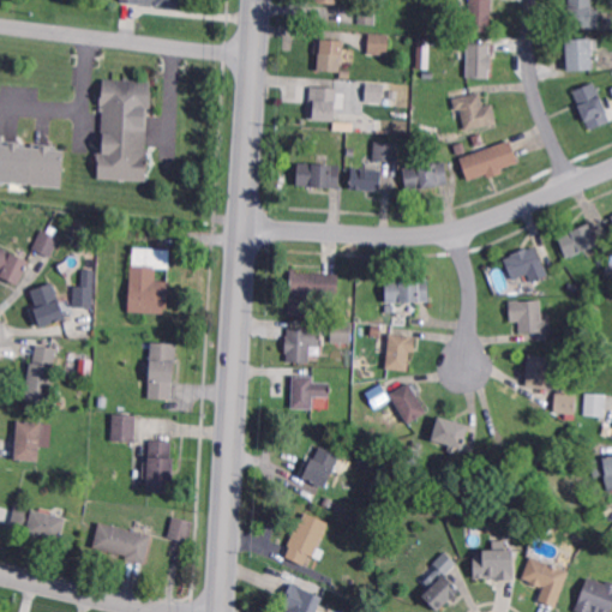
[(492,0),(490,35),(467,34),(468,0),(492,0)]
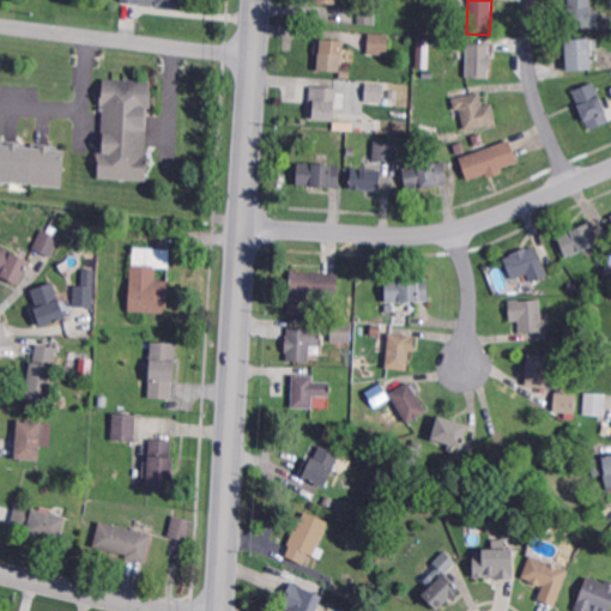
[(591,0),(591,29),(566,29),(566,0),(591,0)]
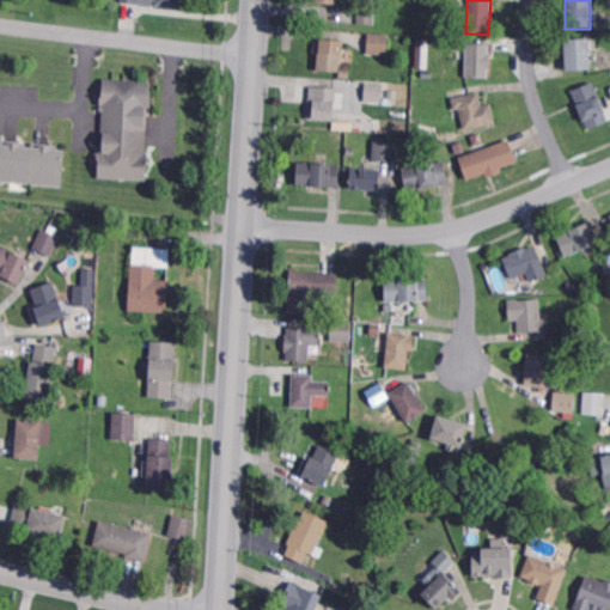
[(373,26),(355,25),(357,10),(374,11),(373,26)]
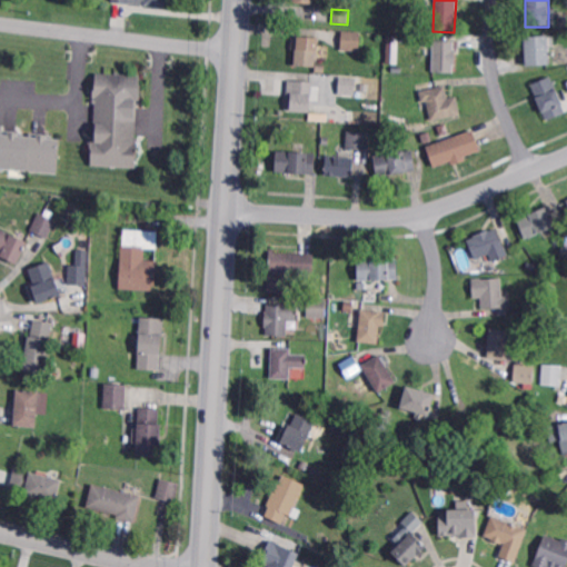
[(357,33),(338,32),(338,51),(357,51),(357,33)]
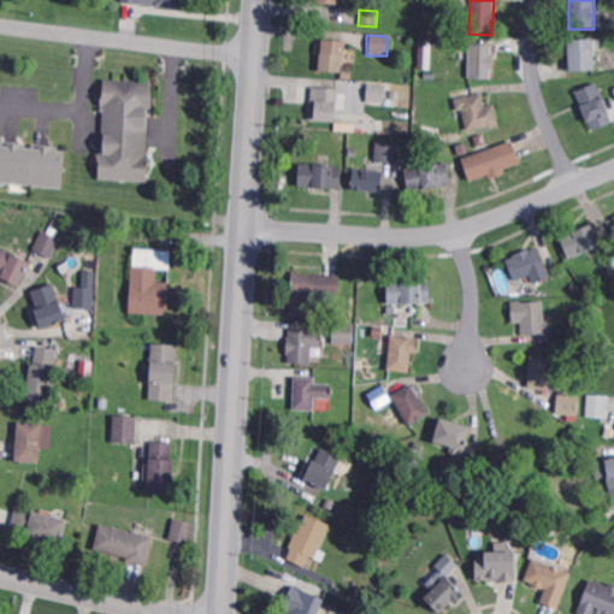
[(338,72),(316,71),(317,52),(319,53),(320,39),(341,40),(338,72)]
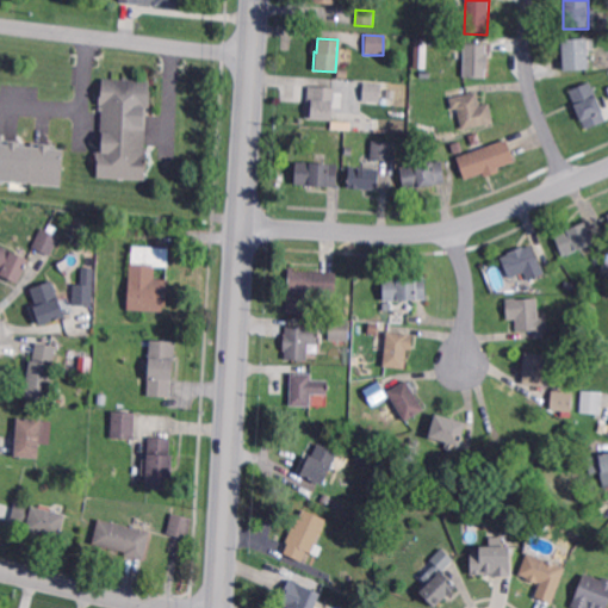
[(411,69),(422,69),(423,39),(411,39),(411,69)]
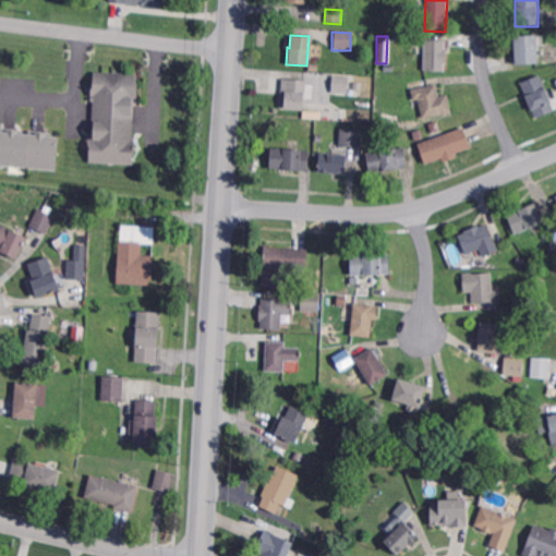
[(515,65),(514,37),(538,36),(539,64),(515,65)]
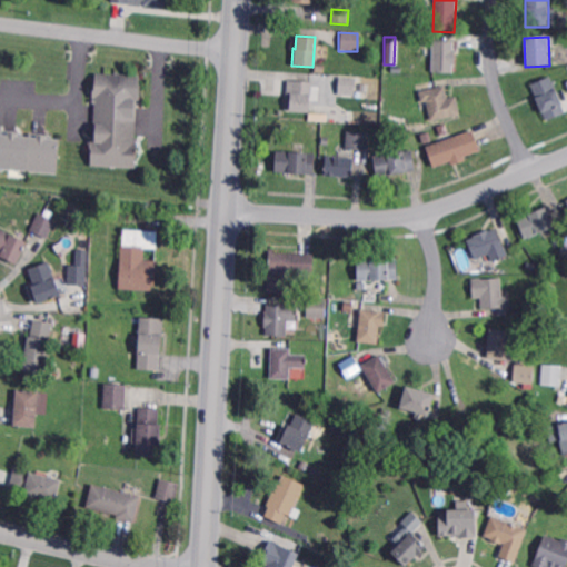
[(453,75),(431,73),(433,42),(454,42),(453,75)]
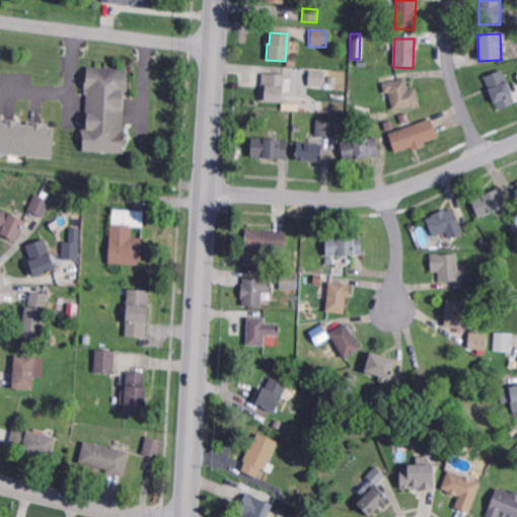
[(294,66),(285,65),(286,58),(294,59),(294,66)]
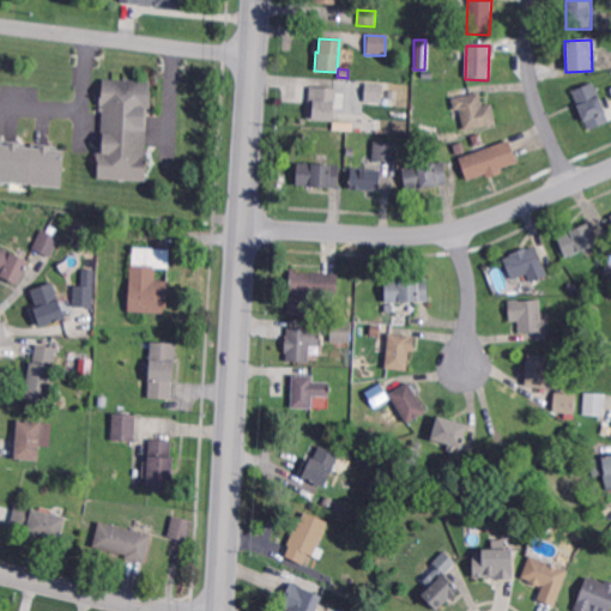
[(147,110),(146,110),(144,151),(146,151),(145,174),(144,174),(144,183),(95,181),(96,155),(98,155),(101,114),(98,114),(98,100),(101,100),(101,82),(150,84),(147,110)]
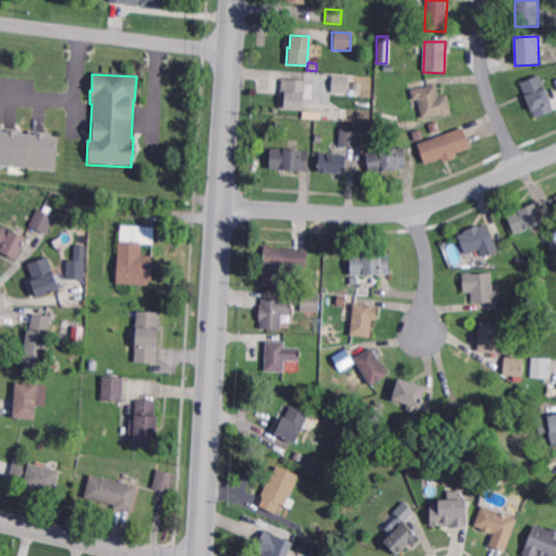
[(346,93),(329,92),(330,75),(347,76),(346,93)]
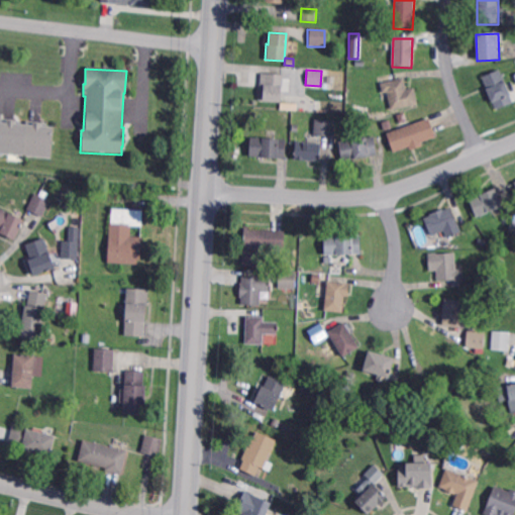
[(356,78),(355,71),(365,70),(365,78),(356,78)]
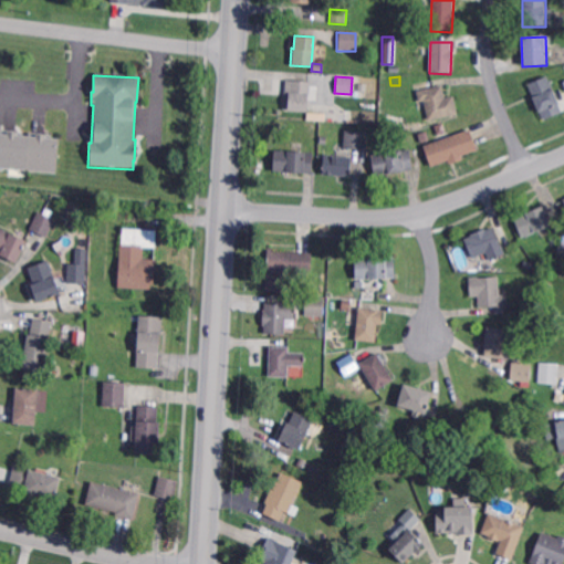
[(543,122),(528,84),(547,76),(562,113),(543,122)]
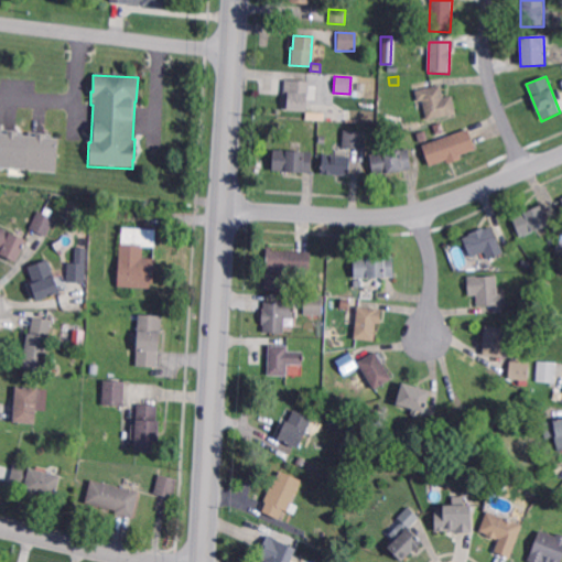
[(307,106),(305,106),(305,111),(285,110),(288,78),(307,80),(306,98),(309,98),(307,106)]
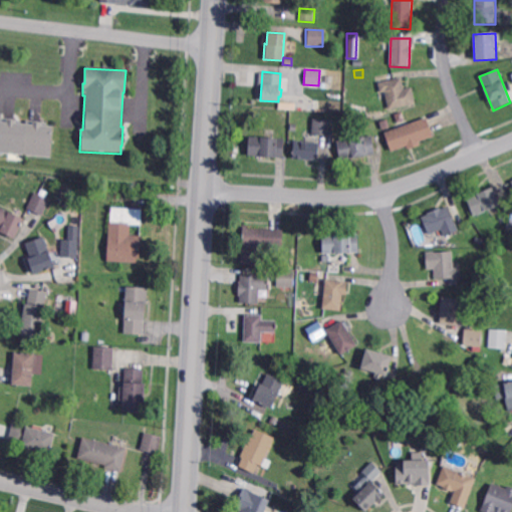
[(404,89),(412,87),(415,103),(389,109),(385,92),(379,93),(377,83),(402,78),(404,89)]
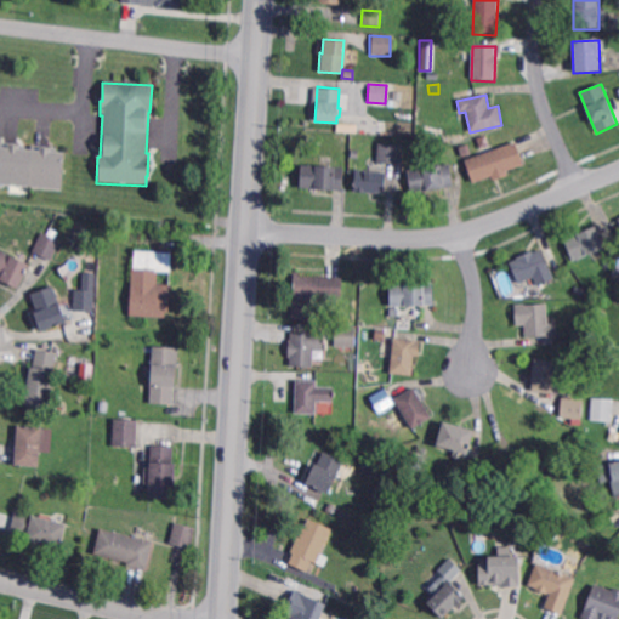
[(509,179),(494,183),(493,177),(473,185),(465,162),(515,142),(523,166),(507,172),(509,179)]
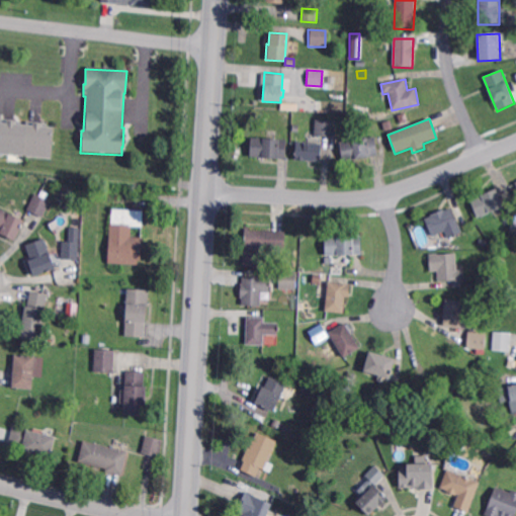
[(333,138),(314,136),(316,120),(334,121),(333,138)]
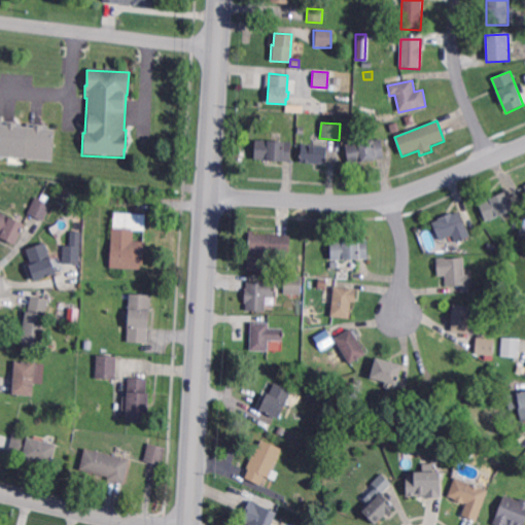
[(0,127),(6,128),(6,126),(15,127),(15,129),(33,130),(33,129),(43,130),(43,131),(56,133),(53,165),(0,159),(0,127)]
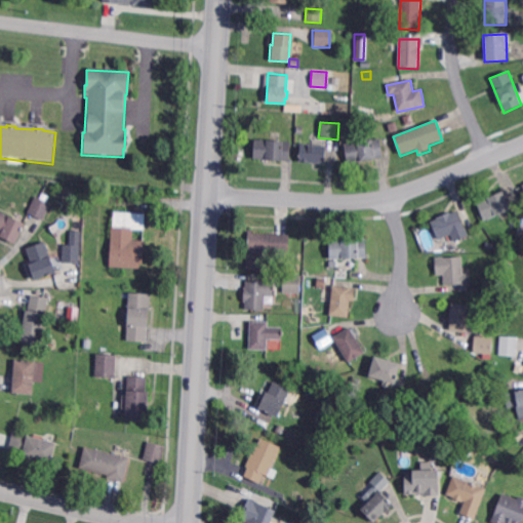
[(348,165),(344,144),(380,138),(383,157),(374,158),(375,161),(348,165)]
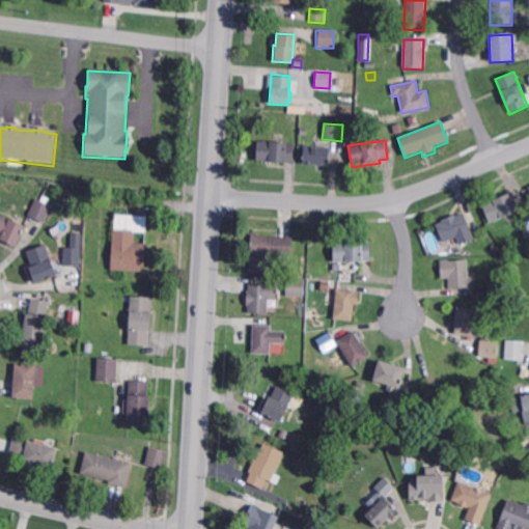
[(293,164),(256,162),(257,142),(294,144),(293,164)]
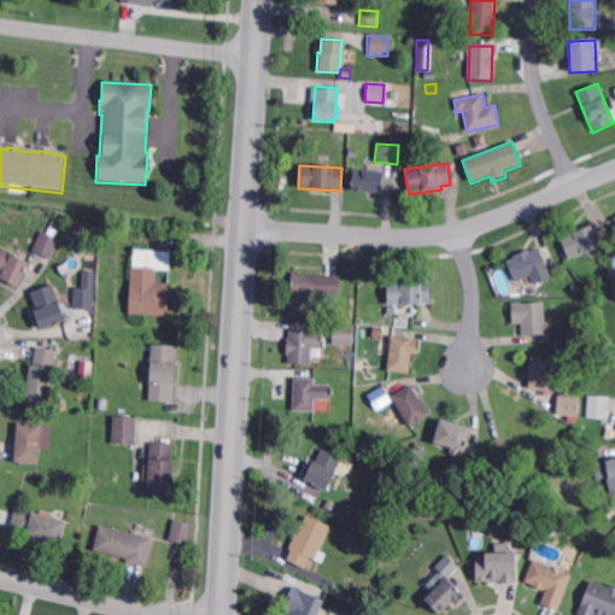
[(380,193),(349,191),(351,168),(382,170),(380,193)]
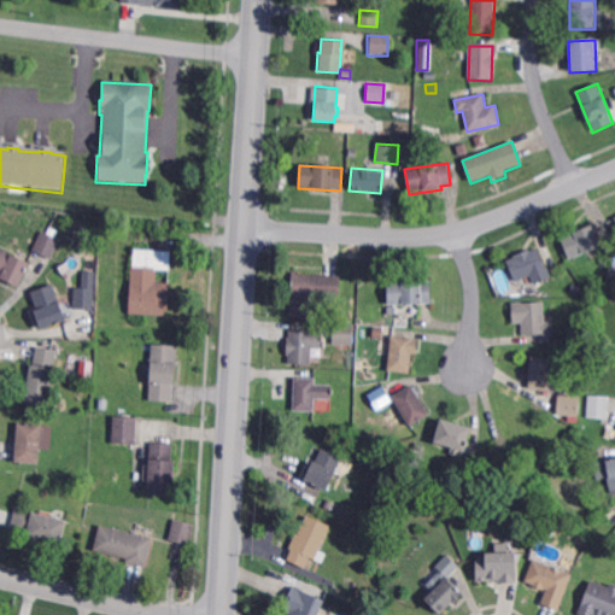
[(566,258),(558,238),(587,226),(596,246),(566,258)]
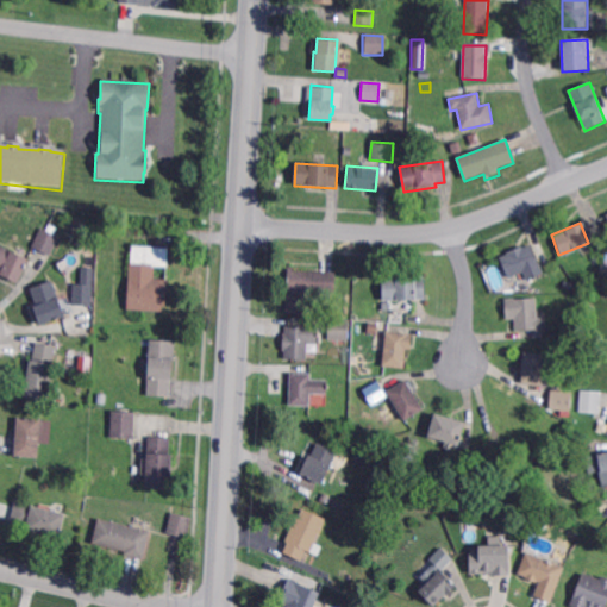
[(52,235),(58,237),(50,257),(31,248),(41,230),(45,232),(48,227),(55,231),(52,235)]
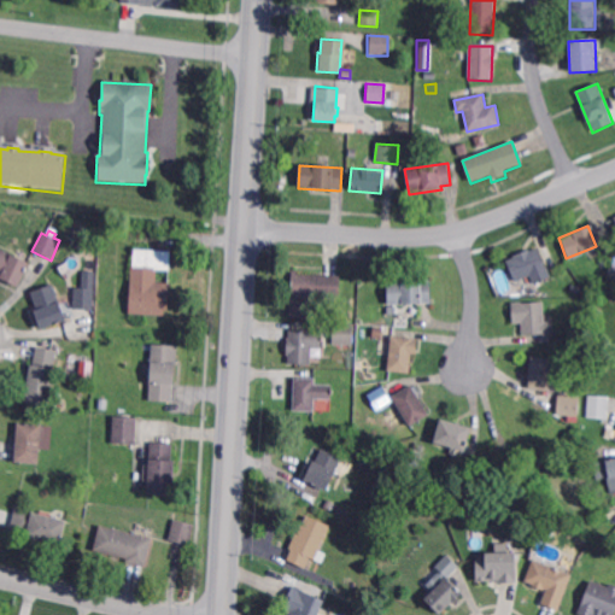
[(548,276),(531,282),(527,274),(514,280),(504,261),(511,258),(510,256),(526,249),(527,250),(534,246),(548,276)]
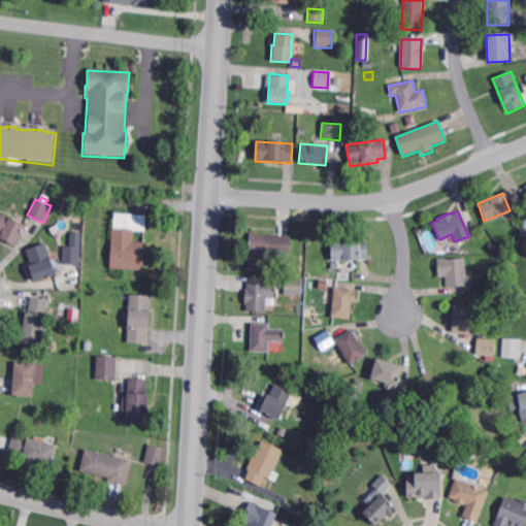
[(14,245),(0,237),(1,235),(0,234),(0,211),(25,225),(14,245)]
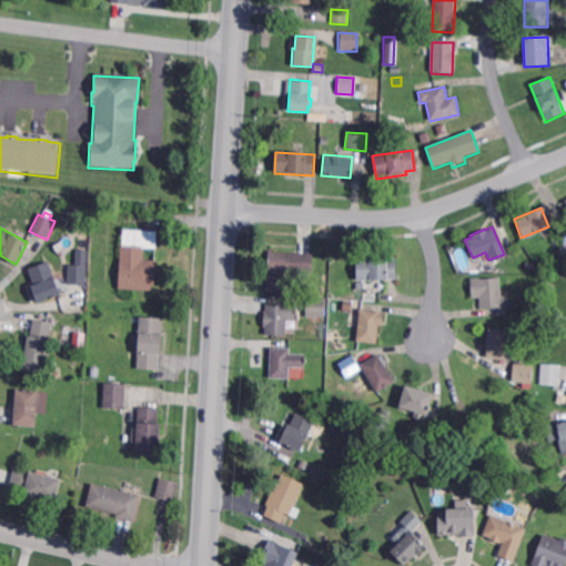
[(155,249),(144,249),(144,260),(155,260),(154,291),(118,290),(120,245),(123,245),(123,229),(157,230),(155,249)]
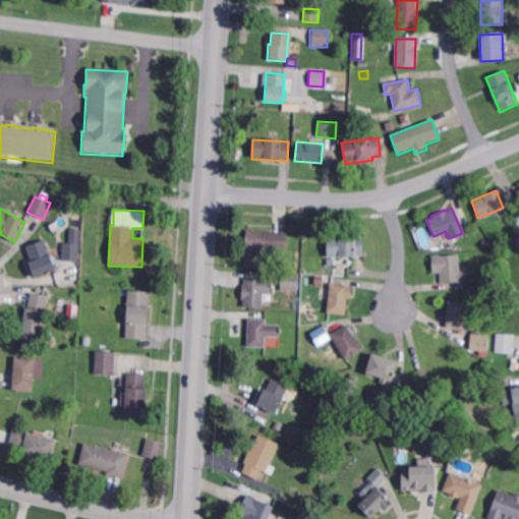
[(78,263),(61,262),(61,244),(68,244),(69,230),(79,230),(78,263)]
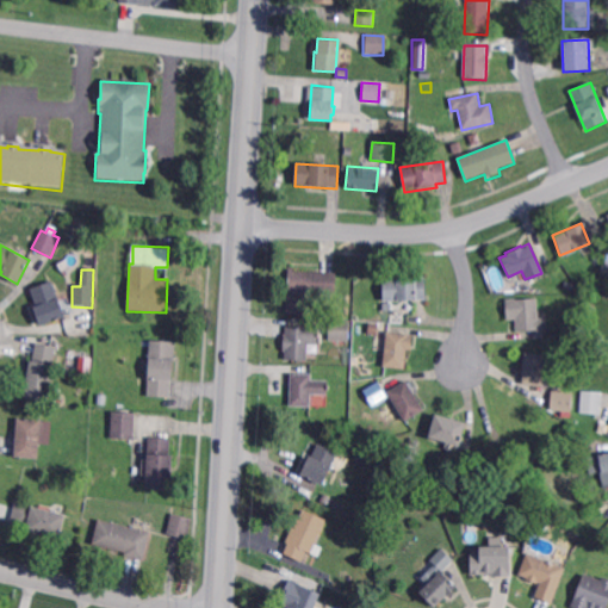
[(334,298),(310,297),(309,317),(285,316),(286,270),(292,270),(292,273),(335,275),(334,298)]
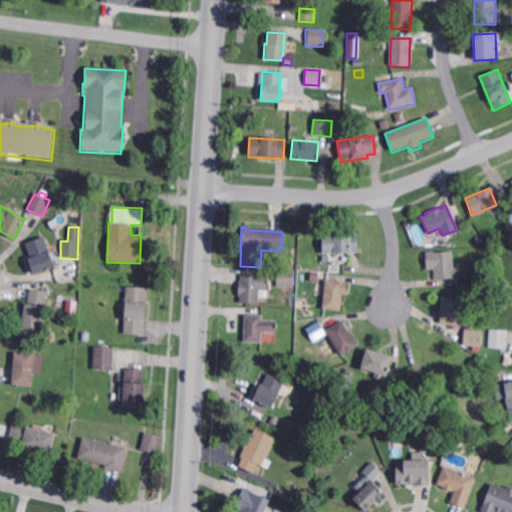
[(349,235),(358,234),(359,253),(323,255),(322,234),(349,232),(349,235)]
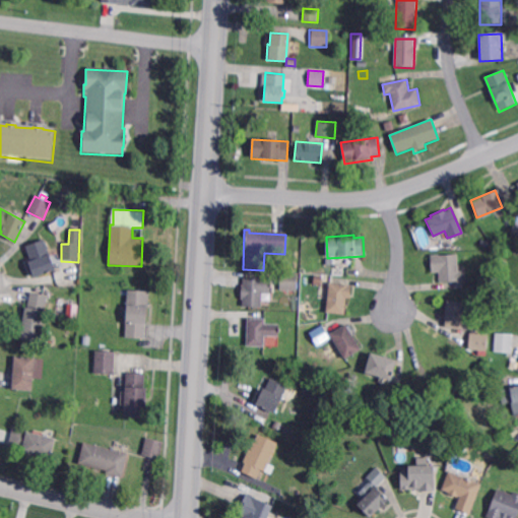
[(34,277),(27,261),(30,260),(25,245),(44,239),(55,270),(34,277)]
